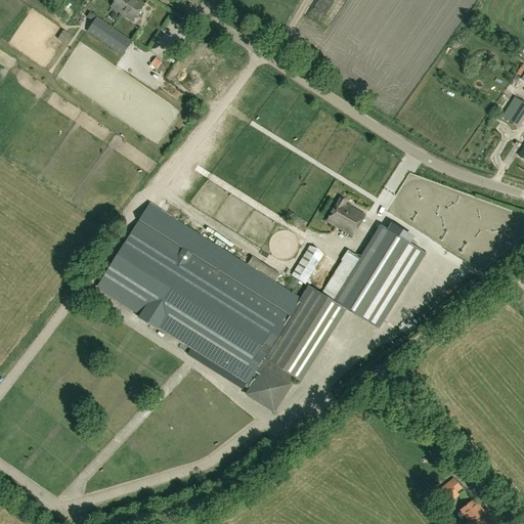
[(144,4),(137,0),(115,0),(111,7),(133,22),(144,4)]
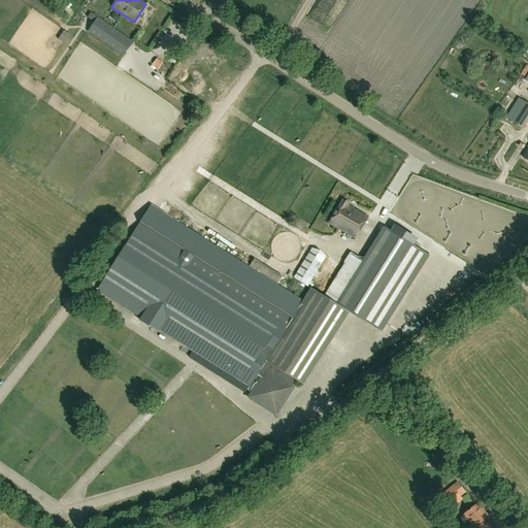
[(88,31),(124,56),(133,42),(97,18),(88,31)]
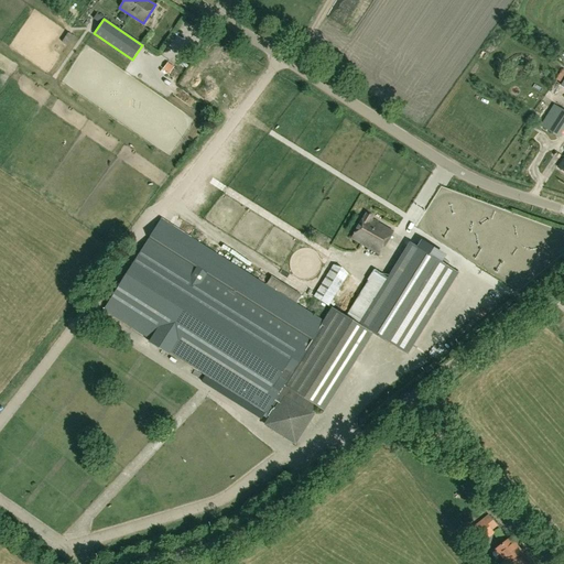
[(556,137),(563,125),(563,111),(554,106),(541,127),(556,137)]
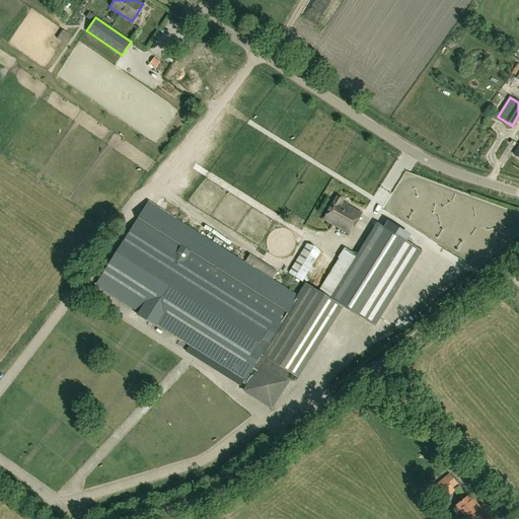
[(323,220),(349,235),(361,214),(342,203),(343,200),(337,196),(323,220)]
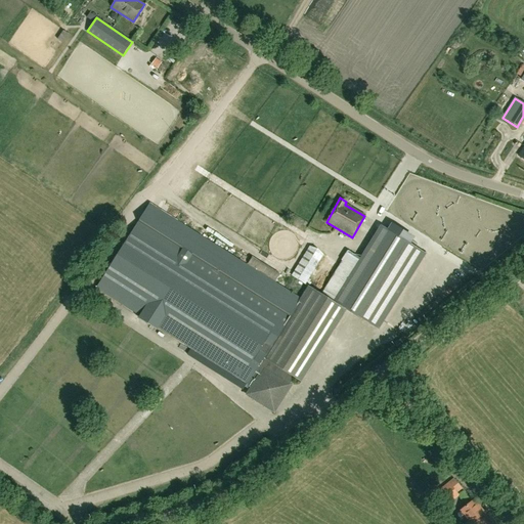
[(304,295),(303,295),(300,298),(150,204),(96,289),(158,328),(159,325),(249,382),(254,375),(259,377),(252,388),(269,398),(284,395),(295,378),(301,382),(346,310),(309,287),(304,295)]
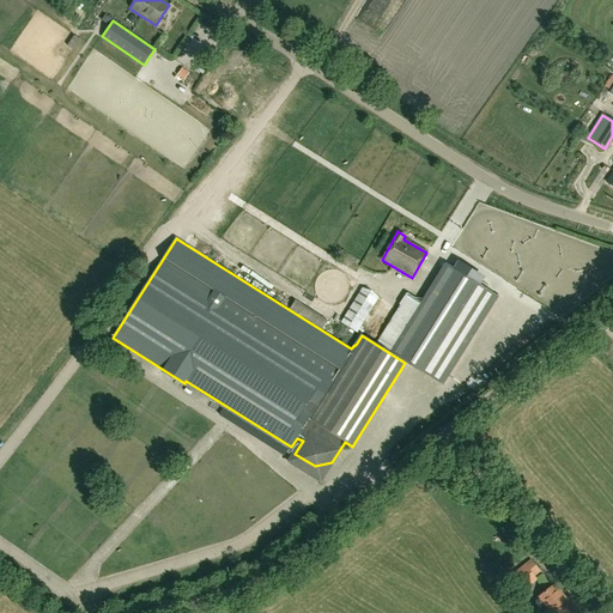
[(445,265),(422,303),(408,295),(376,344),(360,334),(354,345),(356,345),(362,335),(405,363),(442,387),(498,297),(445,265)]
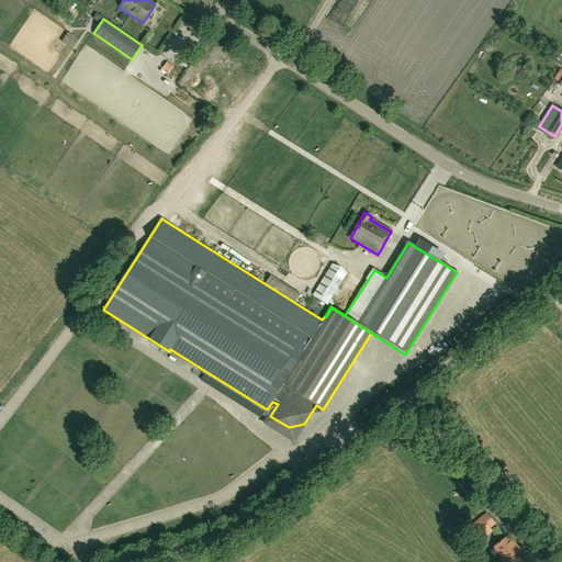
[(332,266),(313,296),(327,305),(346,274),(332,266)]
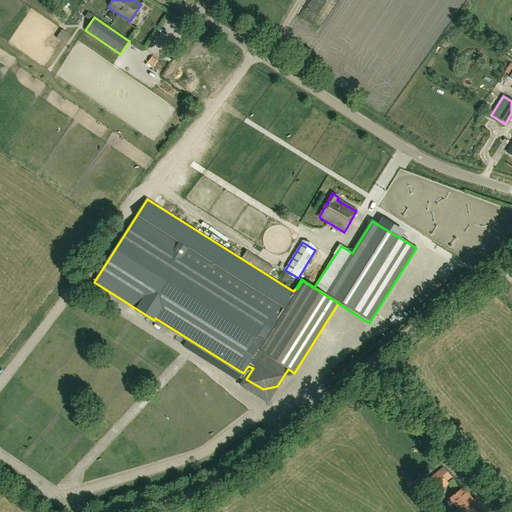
[(446,482),(451,478),(443,468),(429,480),(439,492),(448,484),(446,482)]
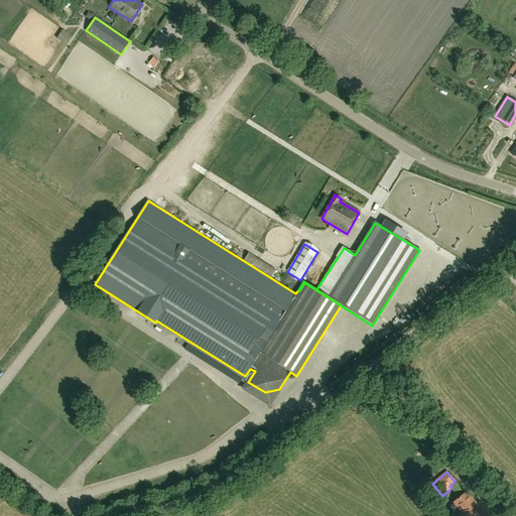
[(485,515),(467,492),(455,502),(462,512),(458,515),(457,515),(485,515)]
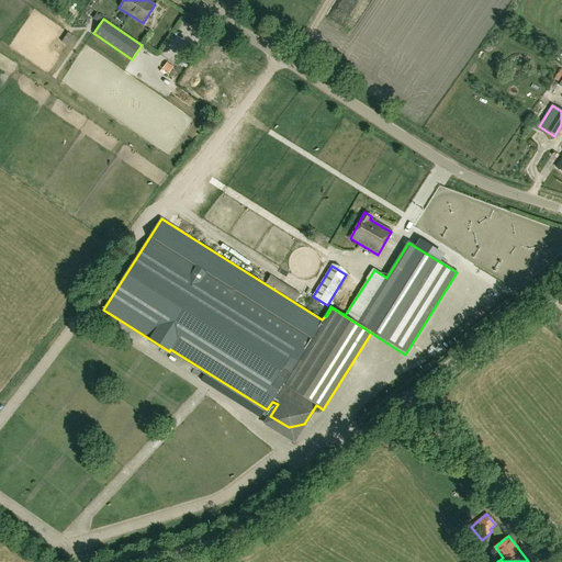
All buildings are outlined.
